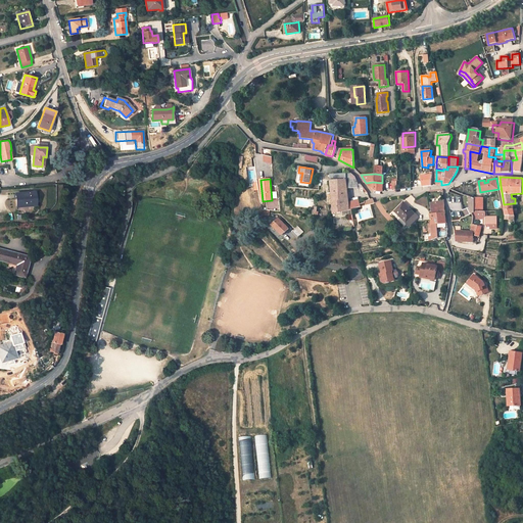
[(347,188),(359,188),(358,183),(357,180),(346,181),(347,188)]
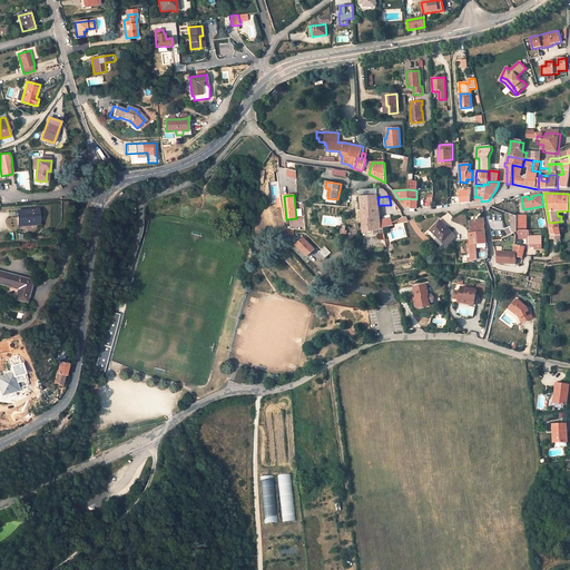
[(379,205),(377,197),(361,197),(361,206),(363,233),(374,231),(381,228),(393,225),(391,218),(380,220),(379,205)]
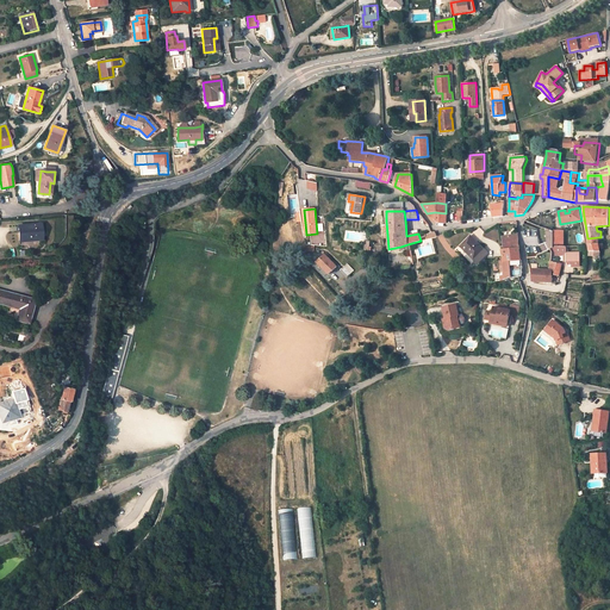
[(447,213),(446,213),(435,212),(427,213),(430,218),(436,222),(444,223),(447,223),(447,213)]
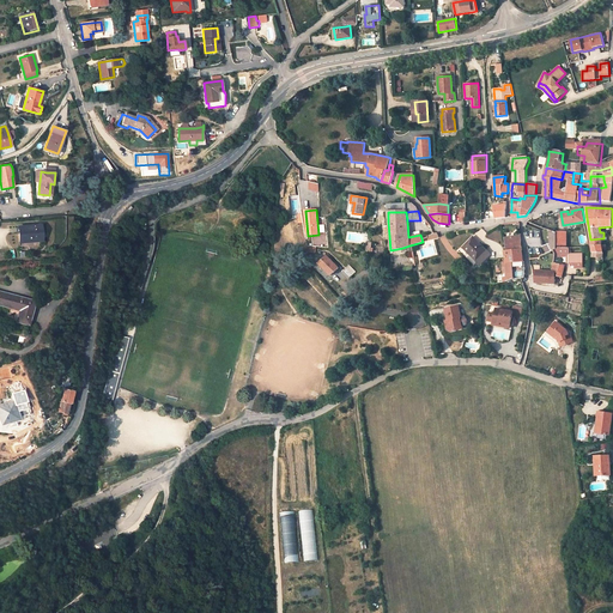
[(19,228),(20,242),(41,241),(40,226),(19,228)]
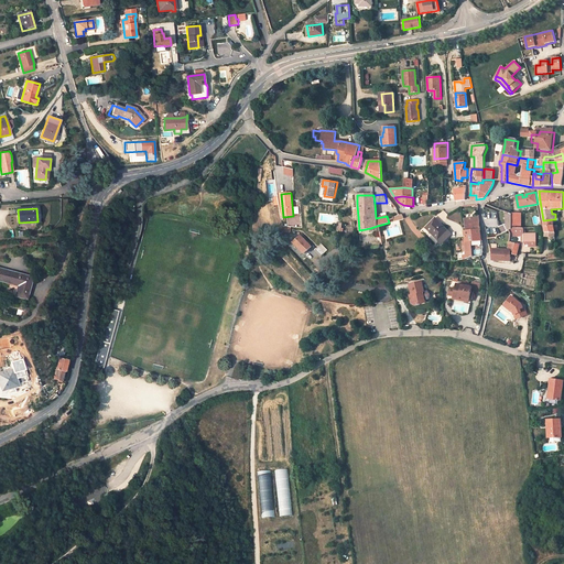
[(485,227),(498,227),(497,212),(484,213),(485,227)]
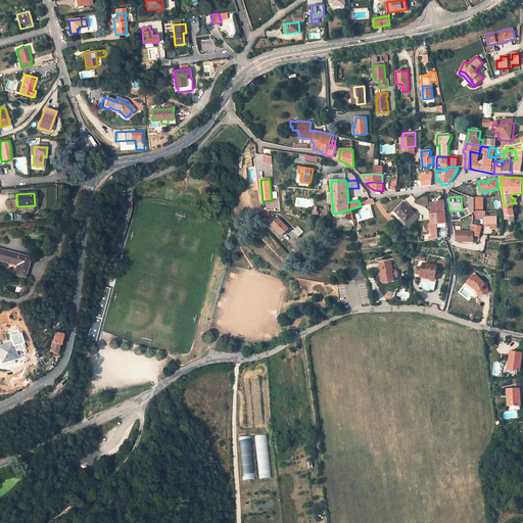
[(470,207),(463,210),(466,217),(472,214),(475,212),(475,211),(475,208),(475,200),(475,198),(470,196),(469,203),(470,207)]
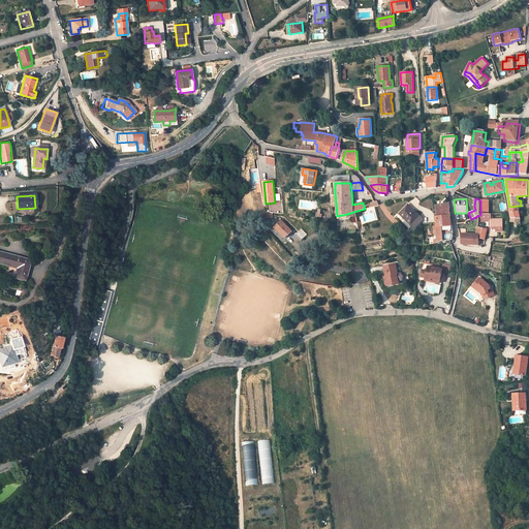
[(449,210),(449,204),(435,206),(437,216),(450,215),(449,210)]
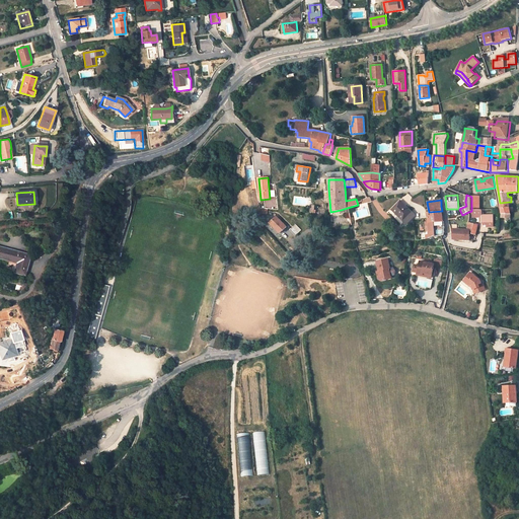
[(406,224),(416,215),(400,201),(391,210),(406,224)]
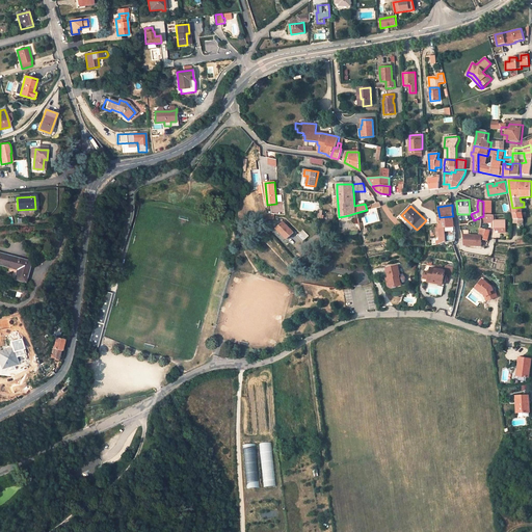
[(523,223),(523,219),(524,219),(522,207),(512,208),(514,218),(514,220),(514,223),(523,223)]
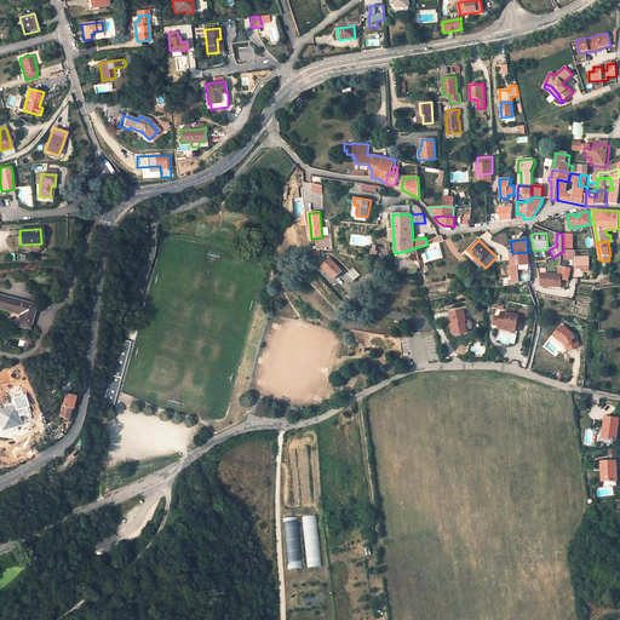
[(426,260),(442,258),(440,242),(434,244),(435,247),(429,248),(430,252),(425,253),(426,260)]
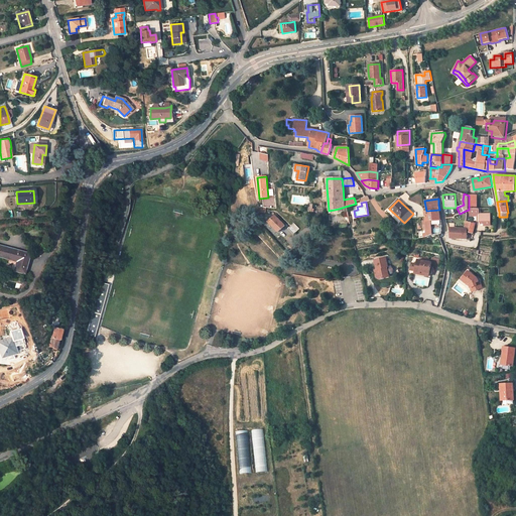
[(491,226),(490,214),(481,214),(481,209),(477,209),(469,209),(469,210),(466,211),(468,214),(468,215),(472,215),(472,216),(477,216),(477,218),(479,218),(479,220),(479,222),(481,222),(481,224),(484,224),(484,226),(491,226)]
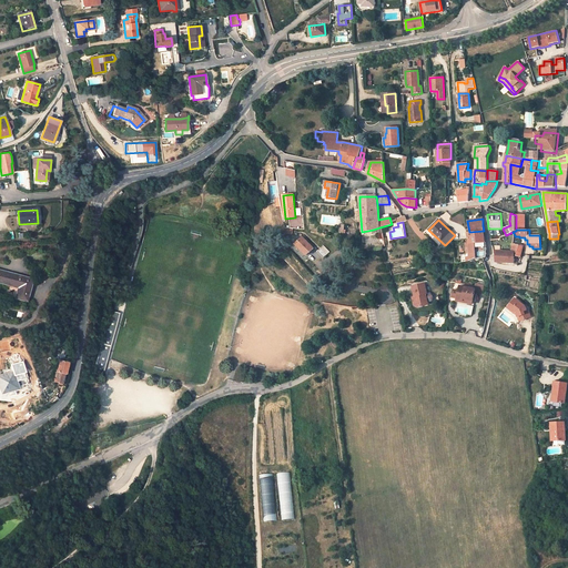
[(469,244),(475,243),(485,243),(485,242),(484,236),(484,231),(469,232),(467,232),(468,242),(469,243),(469,244)]
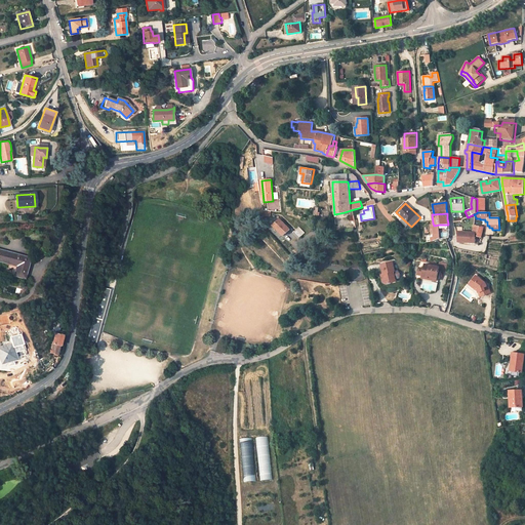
[(280,219),(273,226),(283,236),(290,230),(280,219)]
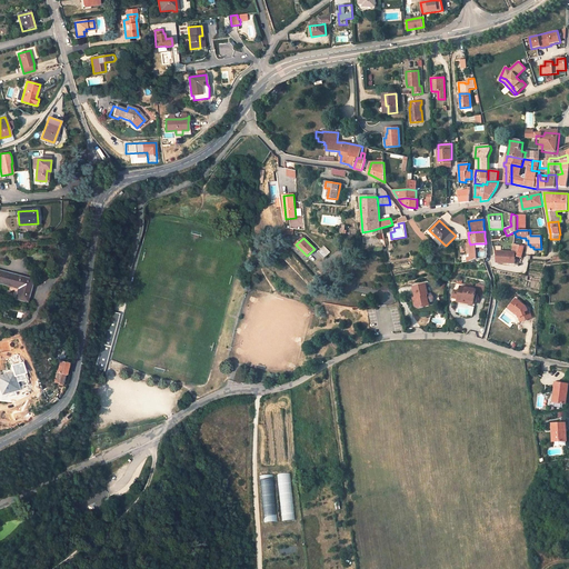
[(471,261),(478,259),(476,243),(470,245),(470,243),(467,245),(467,248),(470,248),(470,252),(471,255),(462,256),(463,262),(471,261)]
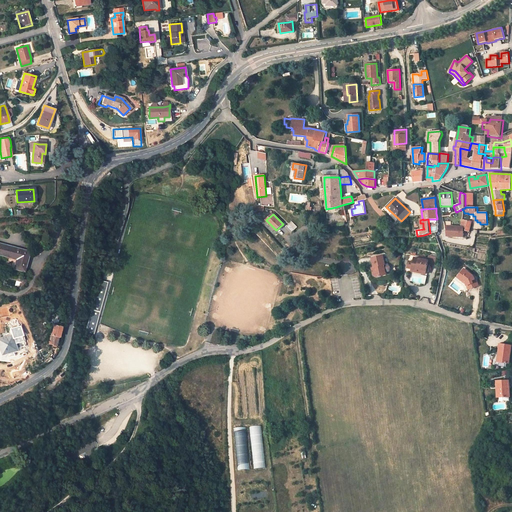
[(438,219),(437,219),(428,219),(430,233),(438,232),(438,228),(438,225),(438,219)]
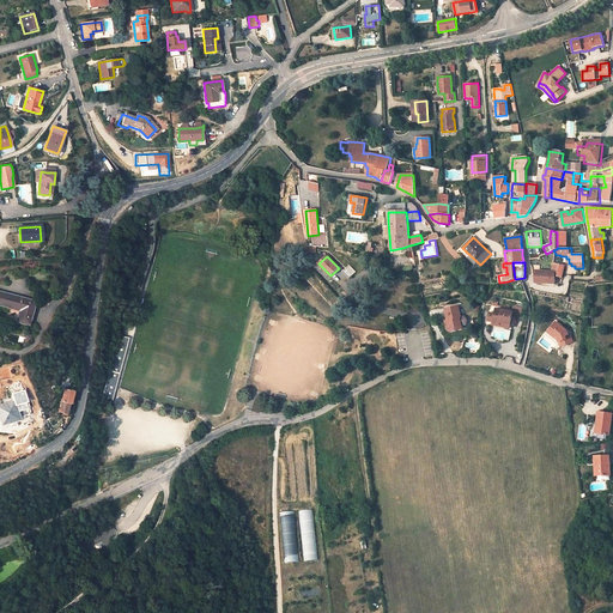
[(350,265),(343,272),(350,278),(356,272),(350,265)]
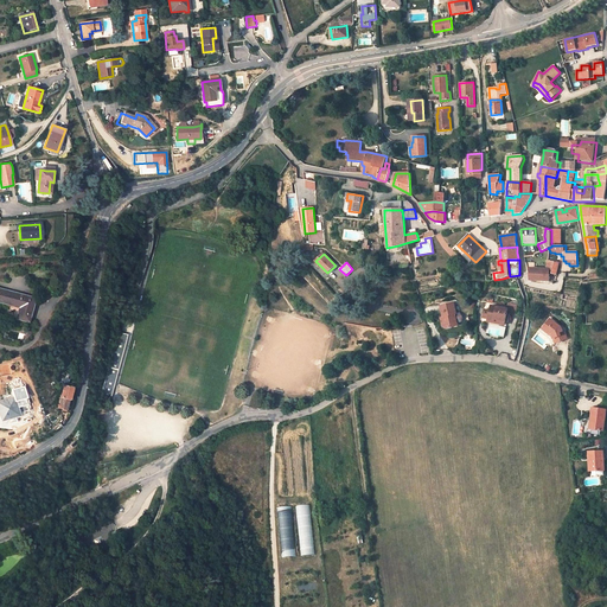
[(530,274),(530,280),(544,281),(544,282),(549,282),(549,269),(547,269),(530,268),(530,274)]
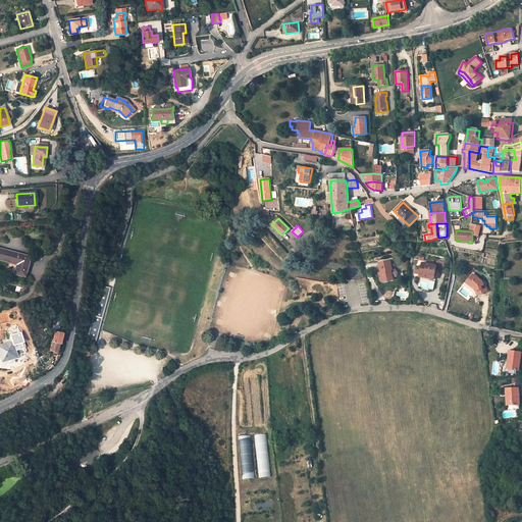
[(0,249),(0,259),(17,264),(14,274),(24,276),(30,257),(0,249)]
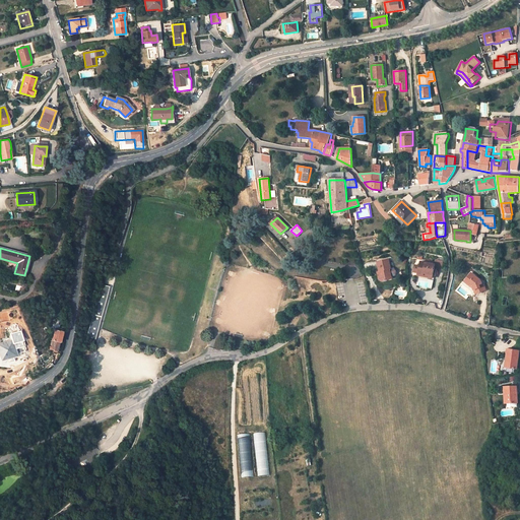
[(388,263),(377,266),(380,276),(377,276),(379,284),(383,286),(387,285),(387,282),(392,281),(391,278),(389,276),(388,276),(388,274),(391,273),(388,263)]
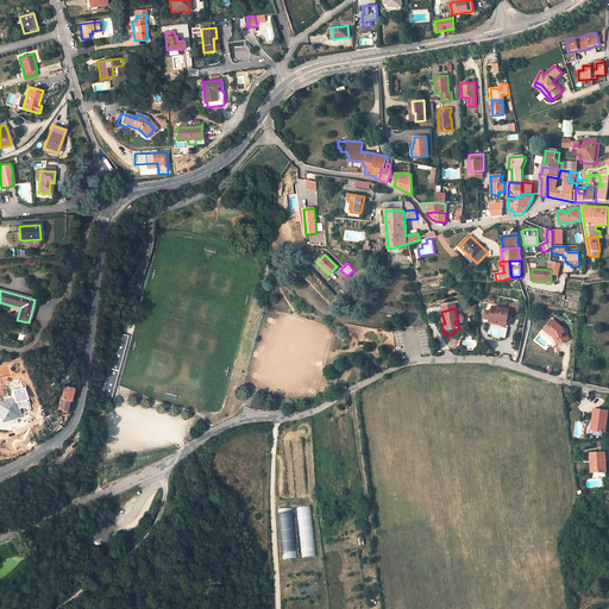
[(491,322),(497,324),(498,322),(508,324),(510,315),(515,316),(516,309),(512,308),(510,312),(495,309),(491,322)]
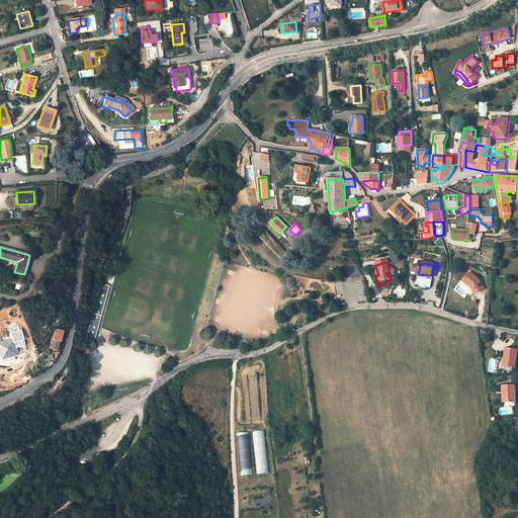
[(480,287),(479,283),(466,278),(463,286),(470,289),(472,293),(475,293),(477,296),(484,293),(481,287),(480,287)]
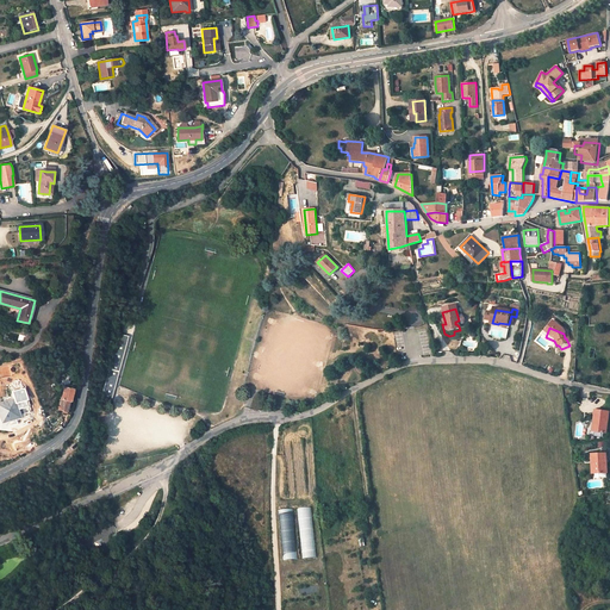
[(72,390),(72,388),(64,387),(58,410),(67,412),(69,402),(70,402),(73,391),(72,390)]
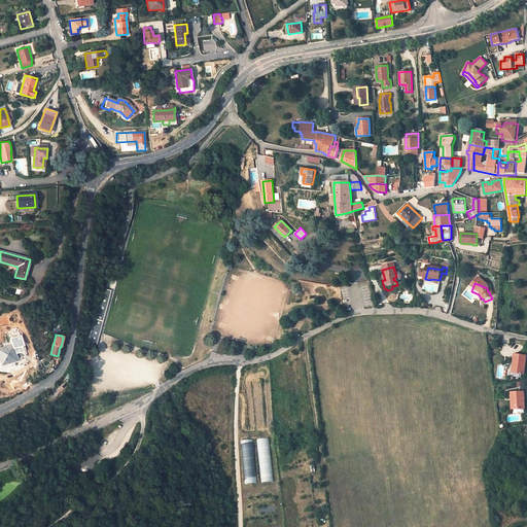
[(0,359),(5,359),(6,363),(6,364),(7,365),(8,366),(9,366),(11,366),(12,365),(13,364),(13,363),(13,361),(16,360),(16,359),(26,356),(23,346),(24,346),(21,336),(10,339),(12,346),(0,348),(0,359)]
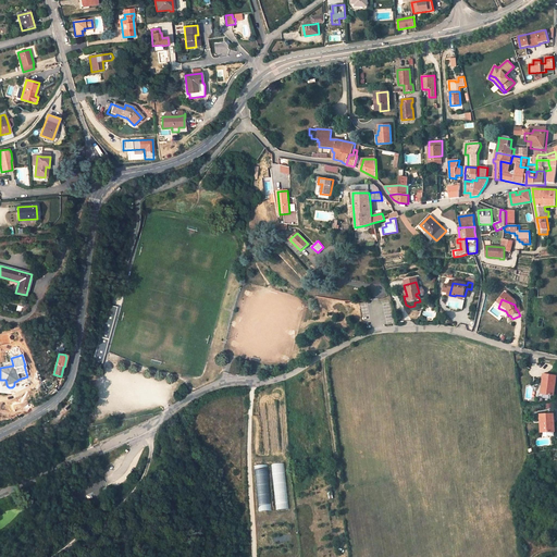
[(549,395),(554,395),(556,375),(544,374),(543,382),(545,382),(544,394),(549,395)]
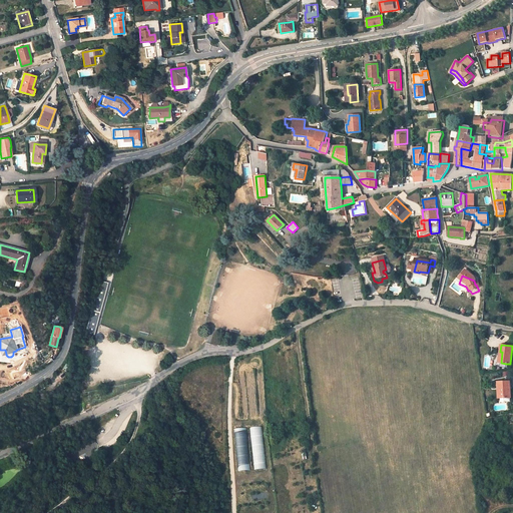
[(500,388),(500,398),(504,398),(510,398),(510,381),(497,382),(498,388),(500,388)]
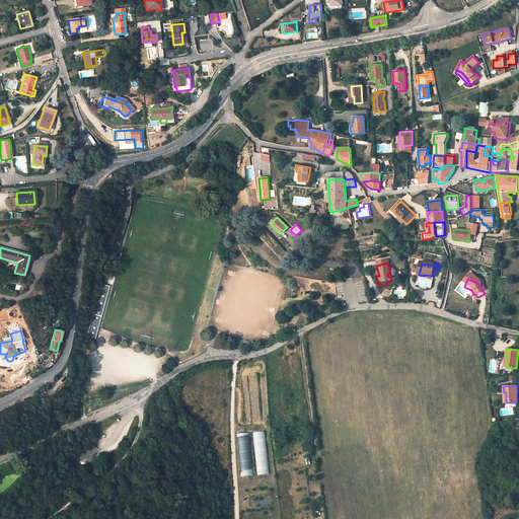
[(266,432),(253,433),(256,475),(269,474),(266,432)]
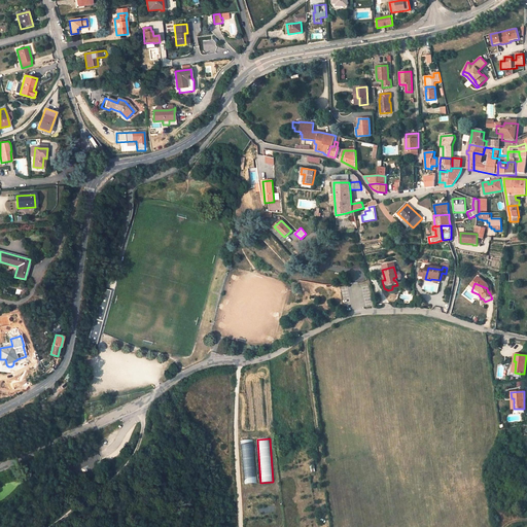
[(253,440),(241,442),(245,484),(257,483),(253,440)]
